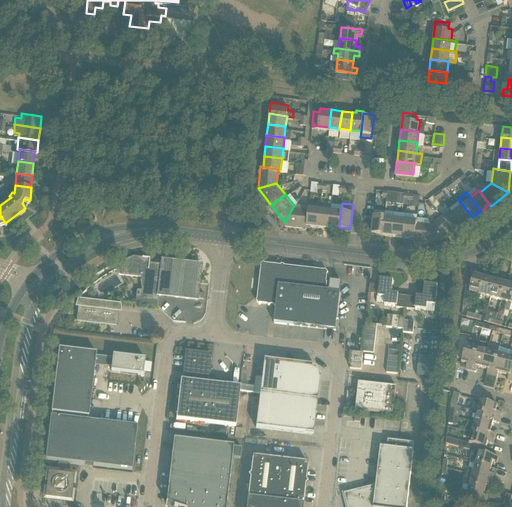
[(461,203),(453,210),(464,224),(472,217),(461,203)]
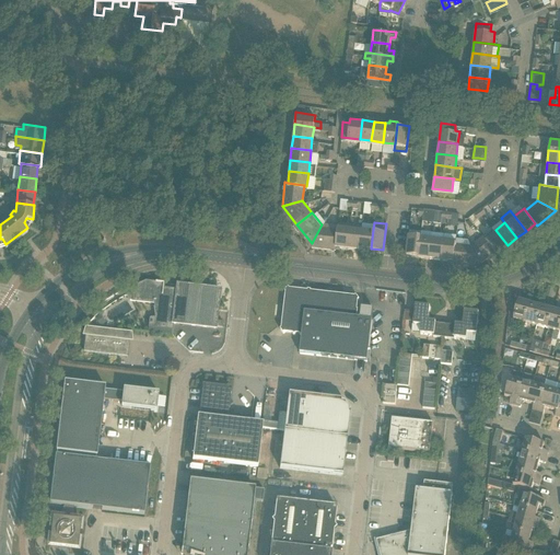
[(336,244),(338,224),(337,227),(322,226),(322,224),(312,243),(336,246),(336,244)]
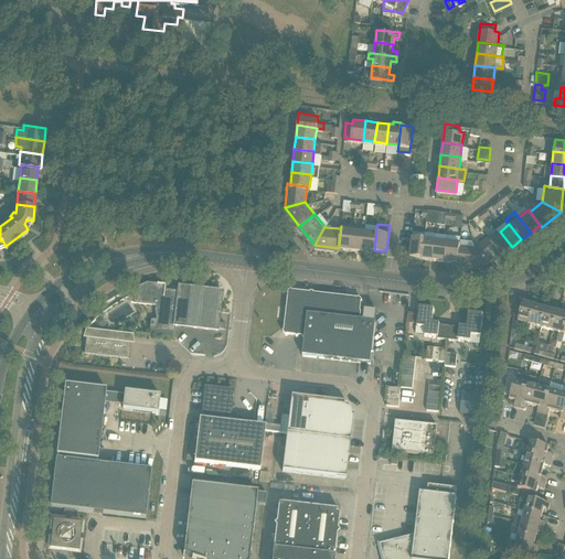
[(350,247),(353,227),(341,226),(339,246),(350,247)]
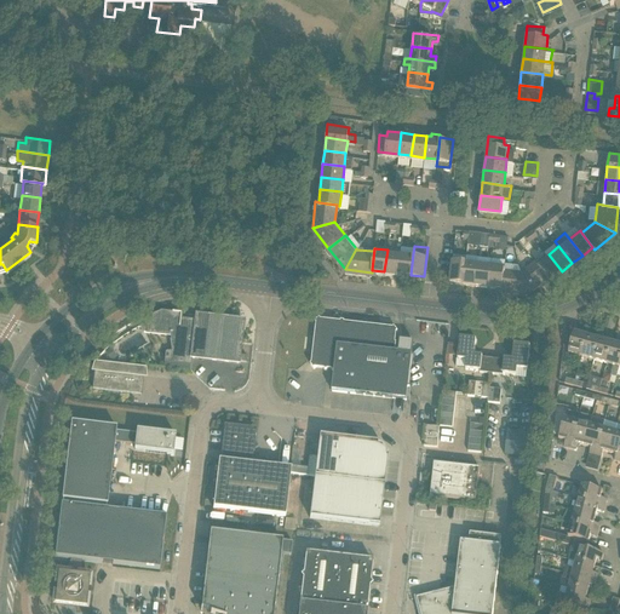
[(400,252),(388,250),(384,271),(397,273),(400,252)]
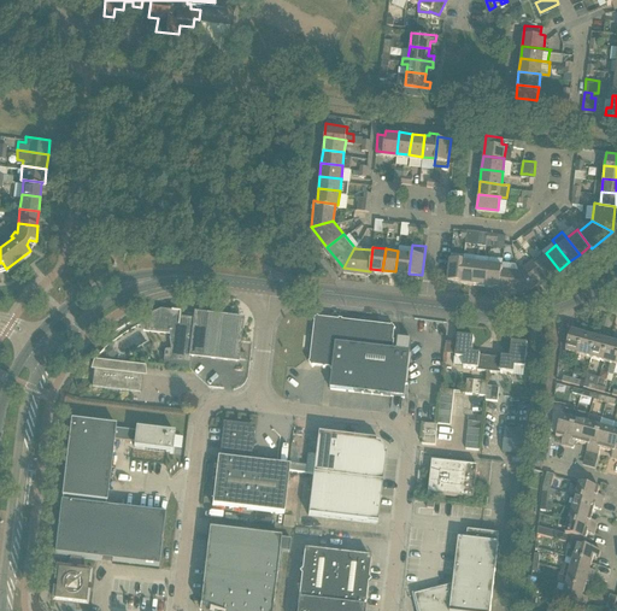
[(409,274),(411,252),(398,251),(395,271),(409,274)]
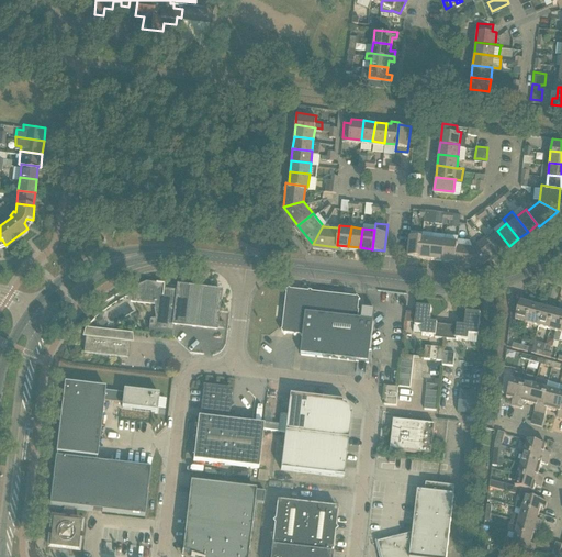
[(497,249),(496,249),(499,254),(509,246),(497,231),(489,238),(497,249)]
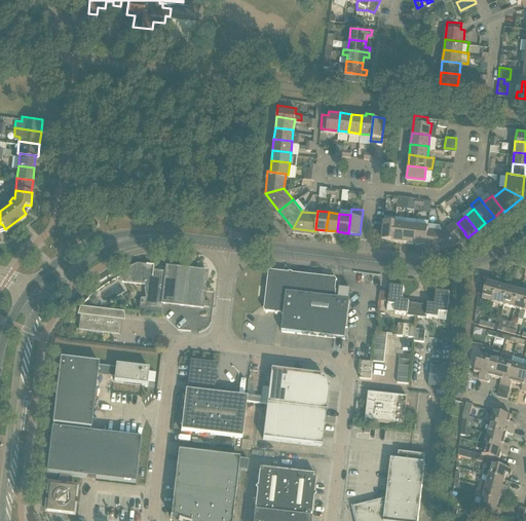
[(392,238),(395,220),(383,219),(381,236),(392,238)]
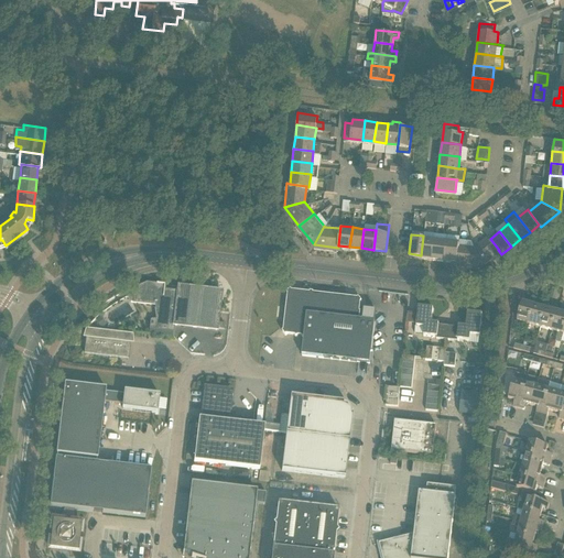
[(479,264),(498,250),(499,250),(490,239),(487,234),(474,244),(479,264)]
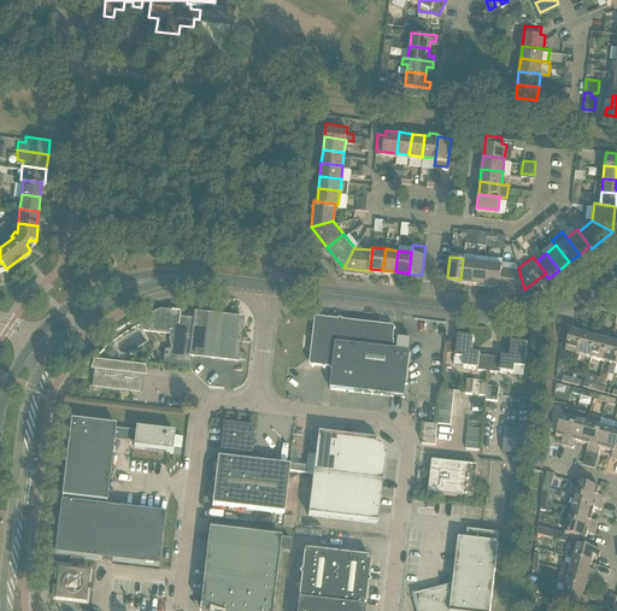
[(474,281),(476,259),(463,258),(460,280),(474,281)]
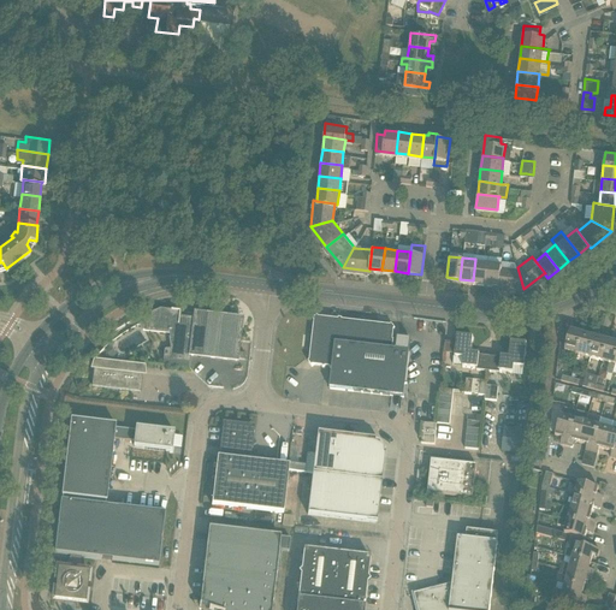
[(485,282),(487,260),(475,259),(473,280),(485,282)]
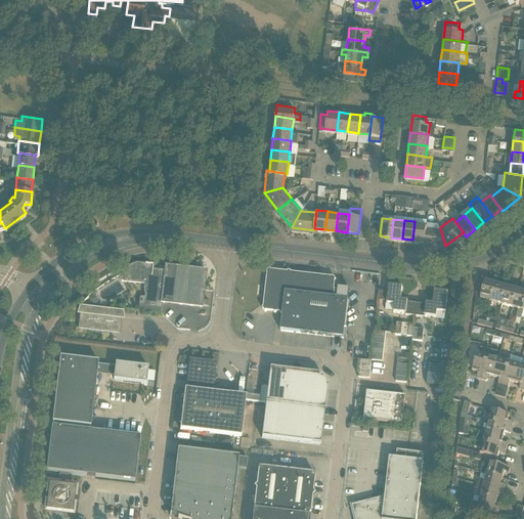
[(424,242),(426,225),(426,223),(415,221),(412,240),(424,241),(424,242)]
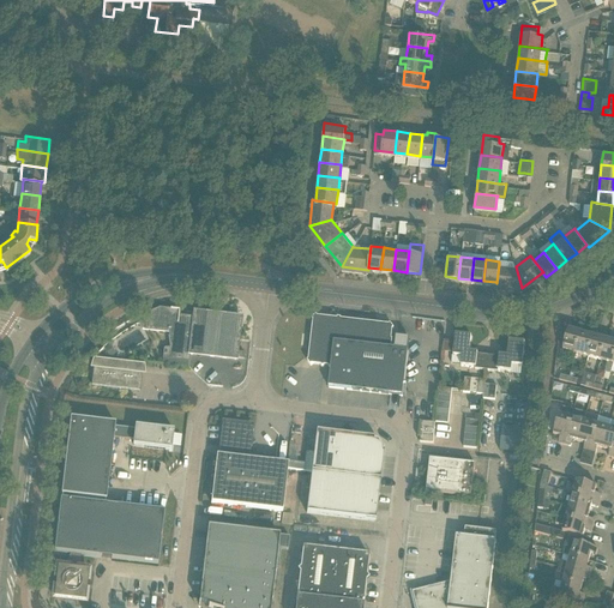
[(522,288),(516,266),(499,264),(497,283),(497,282),(495,286),(522,288)]
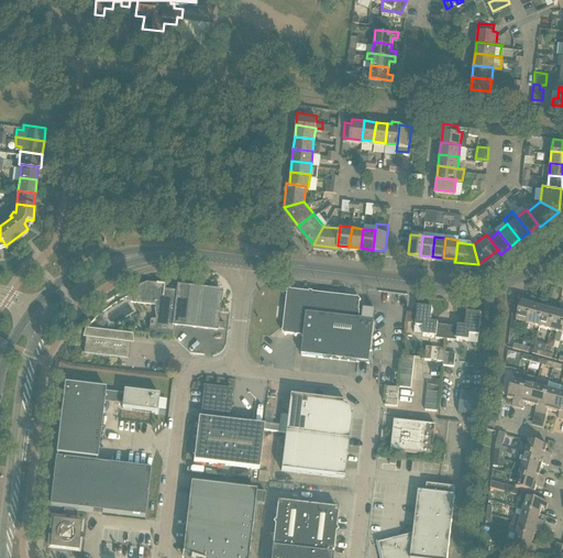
[(135,288),(134,298),(156,301),(156,303),(155,303),(157,316),(156,330),(173,332),(174,320),(177,320),(180,320),(183,320),(186,320),(189,321),(192,323),(216,326),(219,302),(220,301),(220,298),(221,297),(221,296),(220,294),(220,293),(221,287),(199,284),(199,286),(197,284),(195,283),(192,283),(190,282),(187,283),(185,283),(183,284),(183,283),(178,282),(177,287),(164,286),(164,281),(155,280),(135,288)]
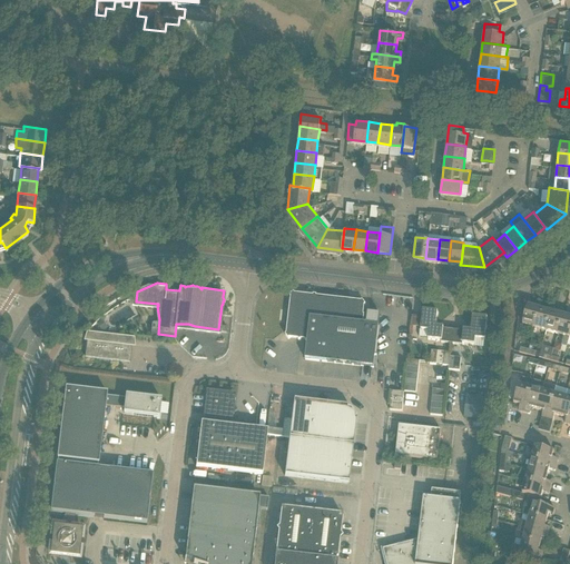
[(305,355),(374,363),(380,310),(367,308),(365,319),(363,319),(364,310),(362,310),(363,303),(365,300),(362,296),(360,298),(296,290),(294,288),(290,292),(292,294),(287,328),(285,330),(288,335),(291,333),(298,334),(298,336),(307,337),(305,355)]
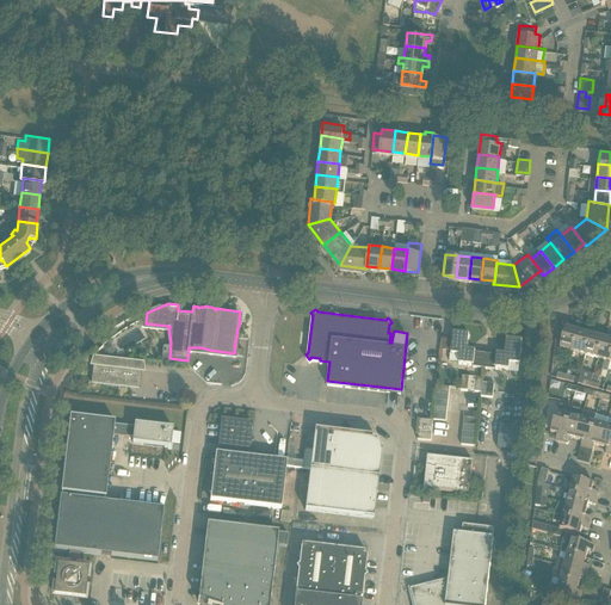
[(579,327),(580,322),(573,321),(572,325),(566,323),(560,344),(573,347),(579,327)]
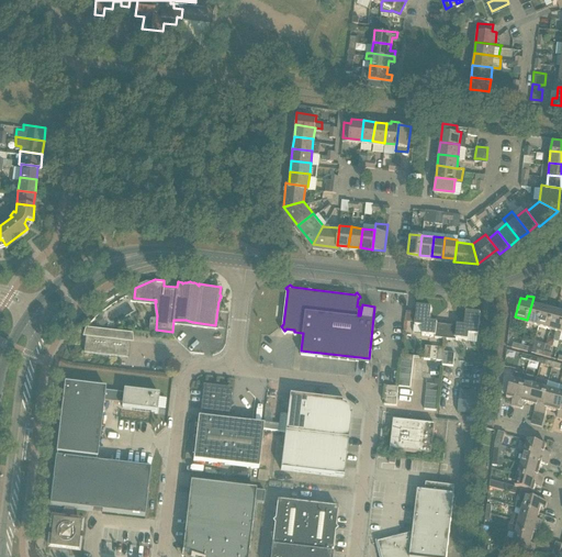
[(543,304),(544,300),(539,299),(538,302),(532,301),(527,320),(538,323),(543,304)]
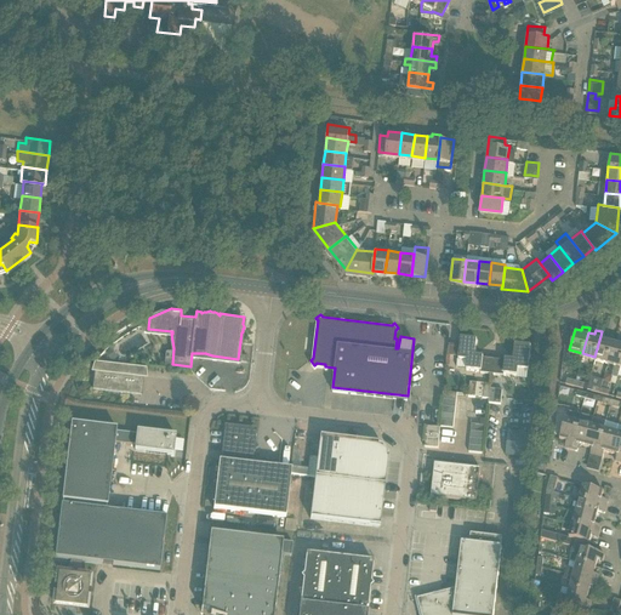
[(448,340),(446,351),(455,352),(455,354),(459,354),(459,356),(457,356),(456,363),(466,364),(466,365),(480,366),(480,369),(490,370),(493,354),(483,353),(483,352),(476,351),(477,335),(469,335),(468,334),(462,334),(461,334),(460,340),(448,340)]
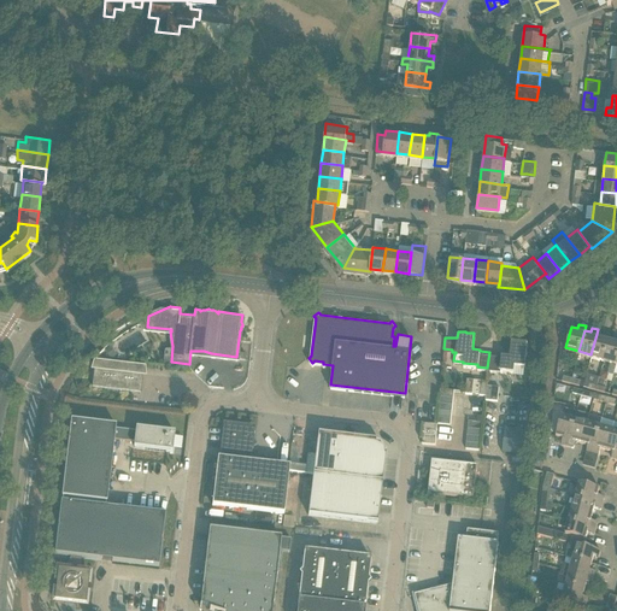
[(610,336),(611,333),(604,332),(603,335),(597,334),(591,354),(604,357),(610,336)]
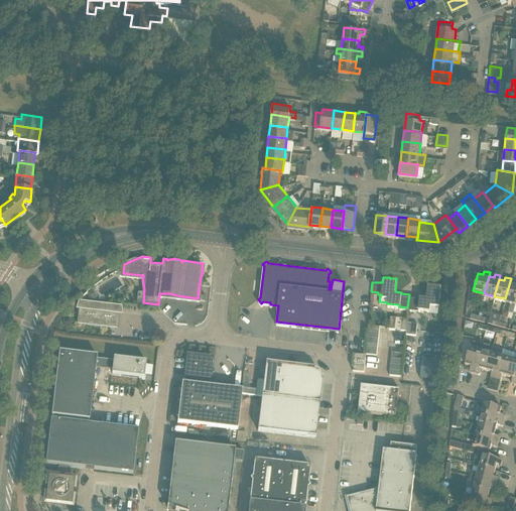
[(515,298),(515,279),(515,283),(510,281),(505,298),(510,300),(509,305),(513,307),(515,301),(515,298)]
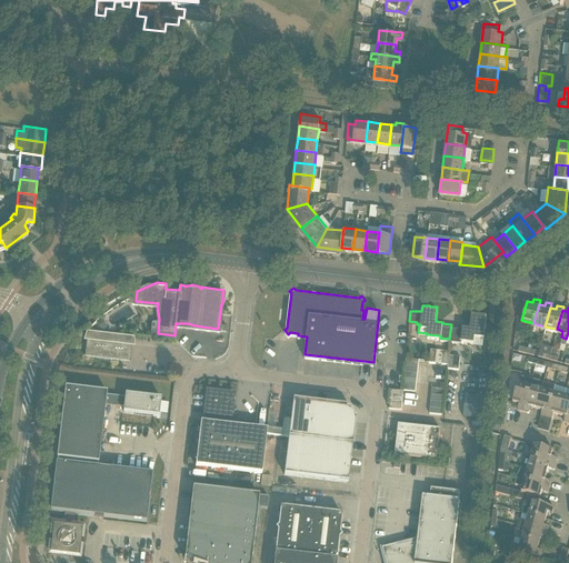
[(475,334),(483,335),(486,313),(485,313),(479,311),(478,312),(471,311),(470,325),(462,324),(462,327),(451,324),(449,339),(461,340),(461,339),(473,340),(475,334)]
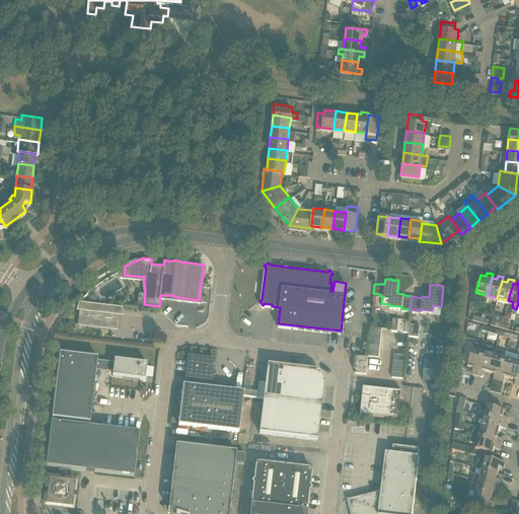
[(121,304),(121,302),(80,297),(80,299),(78,299),(78,300),(82,300),(81,305),(79,305),(78,319),(78,321),(118,326),(118,324),(119,324),(121,310),(118,310),(119,305),(123,305),(123,304),(121,304)]
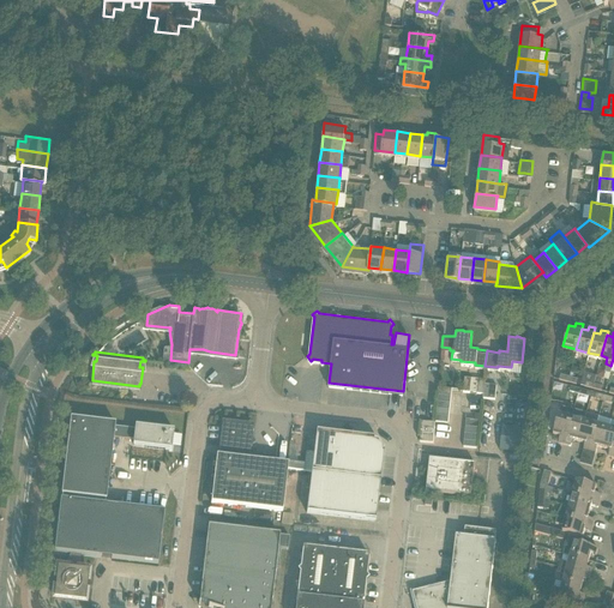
[(483,390),(485,380),(486,375),(464,373),(462,387),(483,390)]
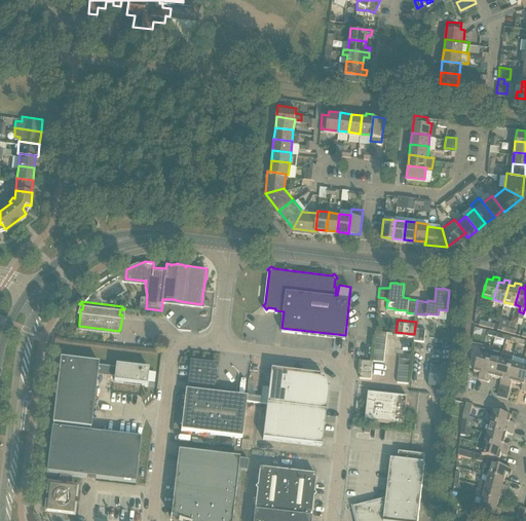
[(423,339),(424,327),(415,326),(414,334),(414,338),(423,339)]
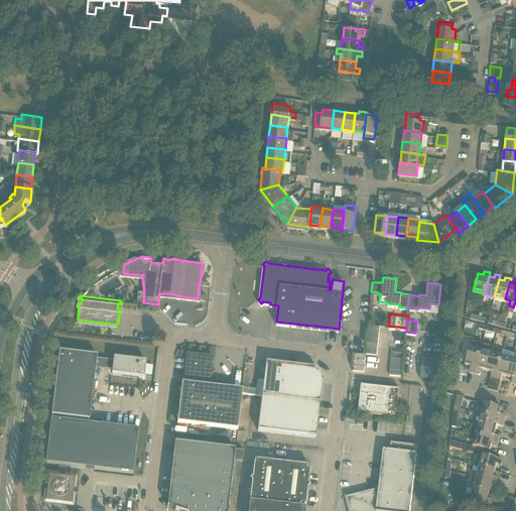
[(365,351),(376,352),(380,323),(368,322),(365,351)]
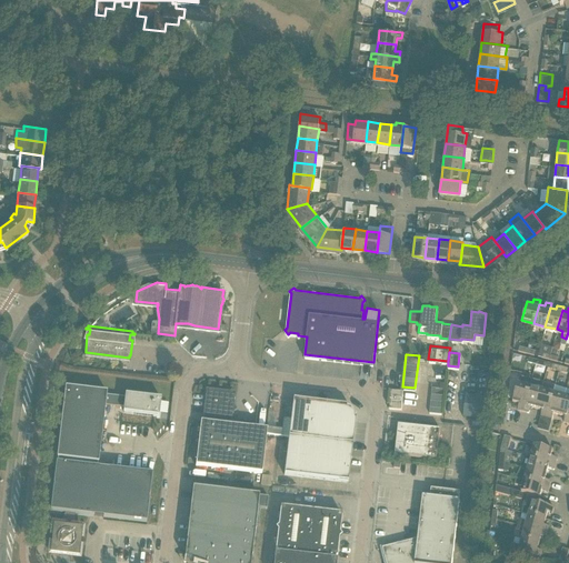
[(510,373),(508,392),(513,393),(512,399),(519,400),(518,405),(523,408),(530,383),(529,382),(530,375),(520,373),(519,375),(510,373)]
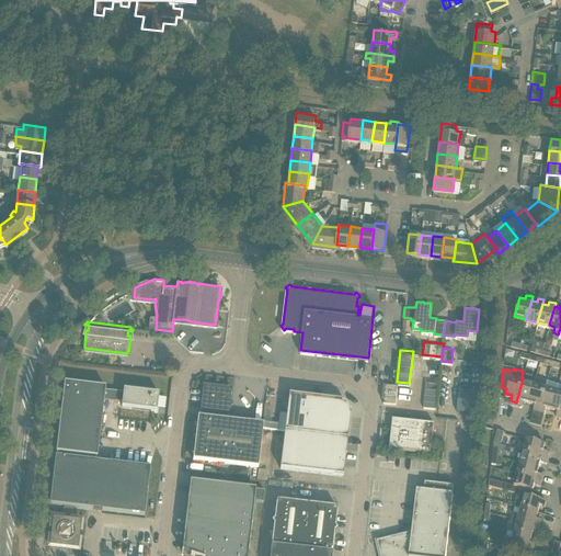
[(169,379),(170,371),(153,371),(153,379),(169,379)]
